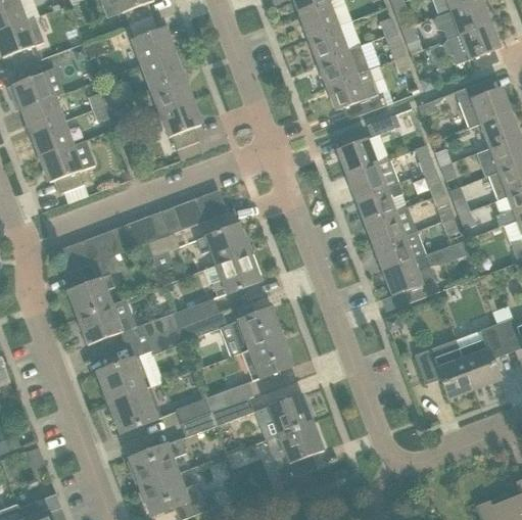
[(0,29),(26,19),(17,0),(3,0),(0,1),(0,29)]
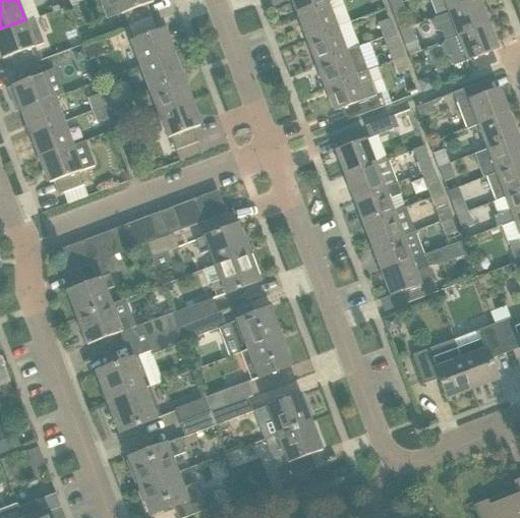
[(124,10),(129,23),(152,15),(148,2),(154,0),(117,0),(122,11),(124,10)]
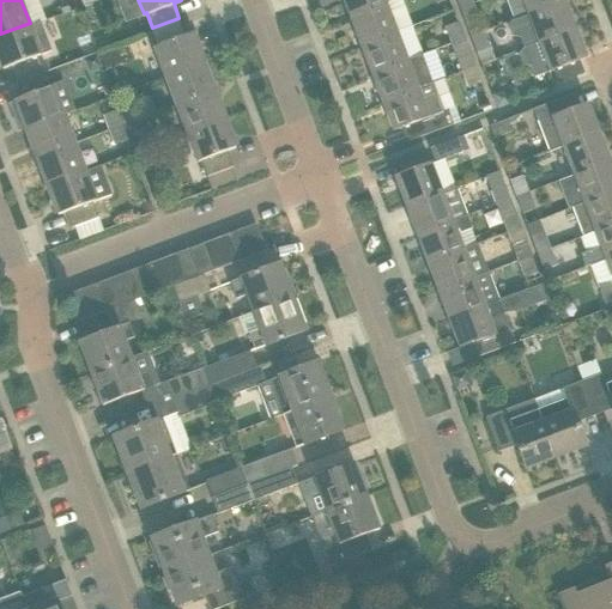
[(344,0),(351,16),(387,1),(387,0),(344,0)]
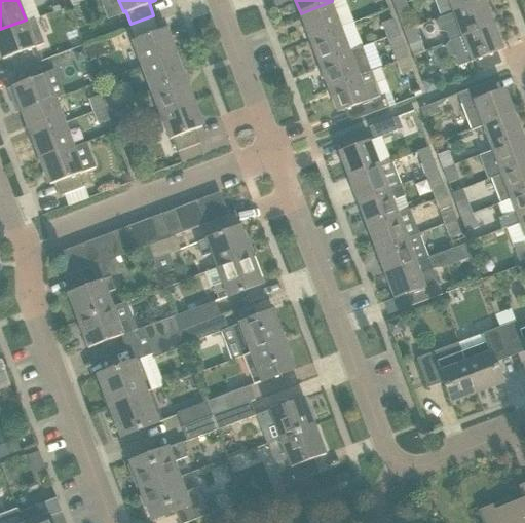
[(452,12),(485,0),(435,0),(442,15),(452,11),(452,12)]
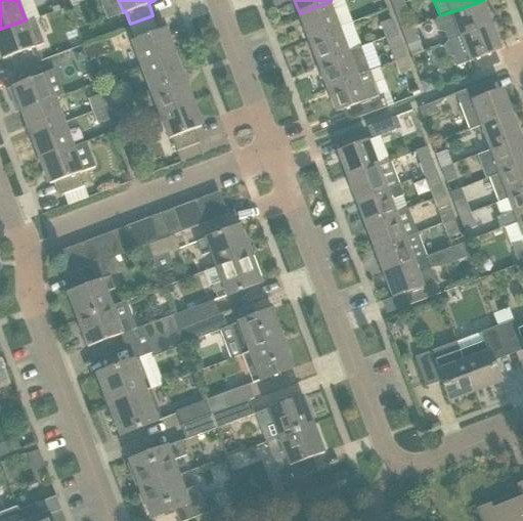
[(440,15),(435,20),(438,29),(444,30),(448,40),(491,24),(483,0),(450,12),(450,11),(440,15)]
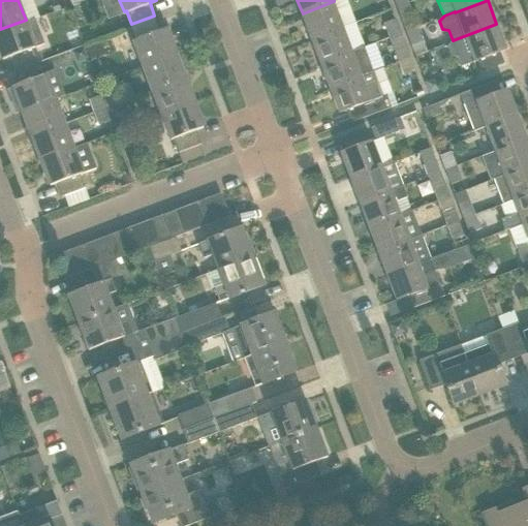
[(312,38),(343,27),(334,1),(303,13),(312,38)]
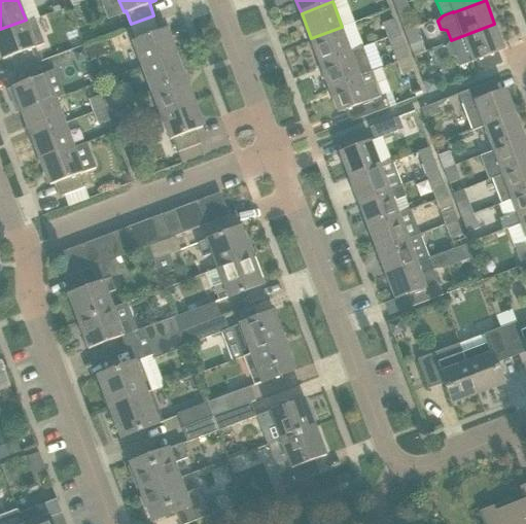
[(406,30),(416,26),(407,1),(396,5),(406,30)]
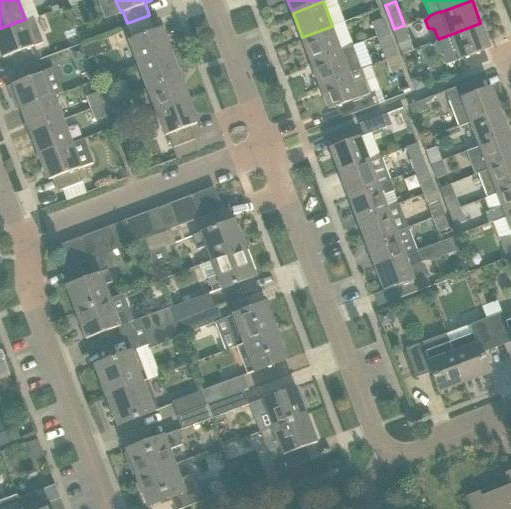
[(154,28),(149,15),(127,23),(132,37),(129,37),(139,62),(170,50),(161,26),(154,28)]
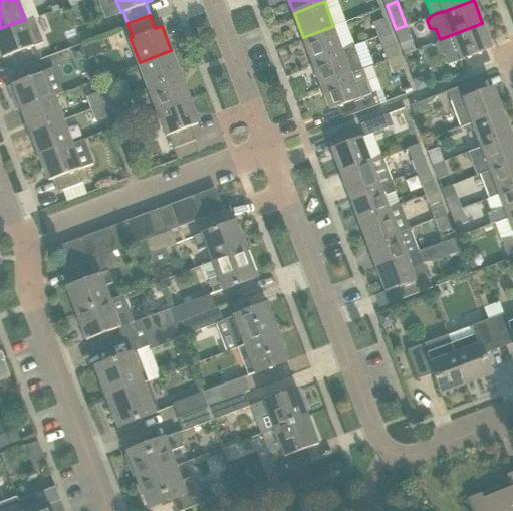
[(25,19),(0,28),(0,48),(3,56),(9,53),(14,66),(35,58),(30,45),(34,44),(43,40),(34,16),(25,19)]
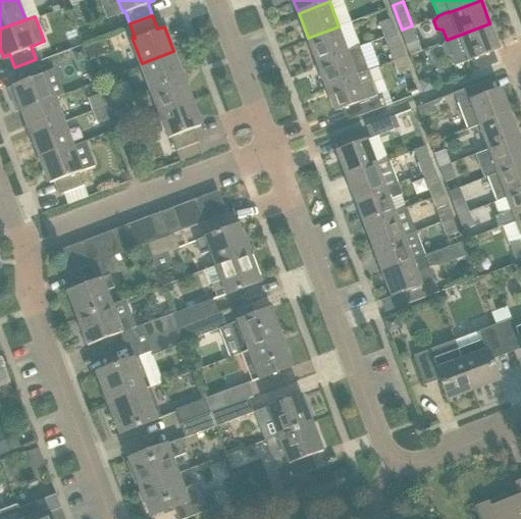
[(385,36),(396,32),(391,17),(380,21),(385,36)]
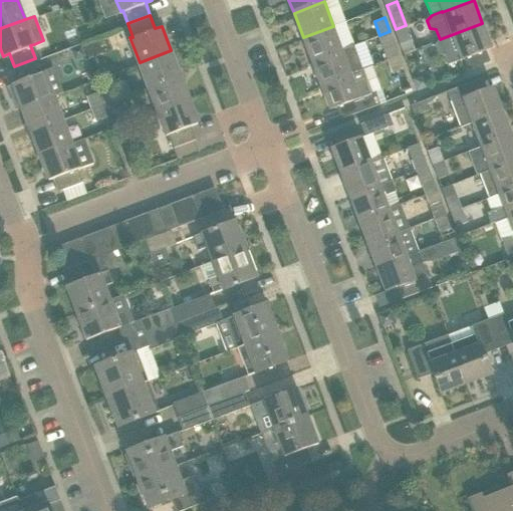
[(449,62),(491,46),(482,23),(440,39),(437,40),(434,43),(437,52),(445,53),(449,62)]
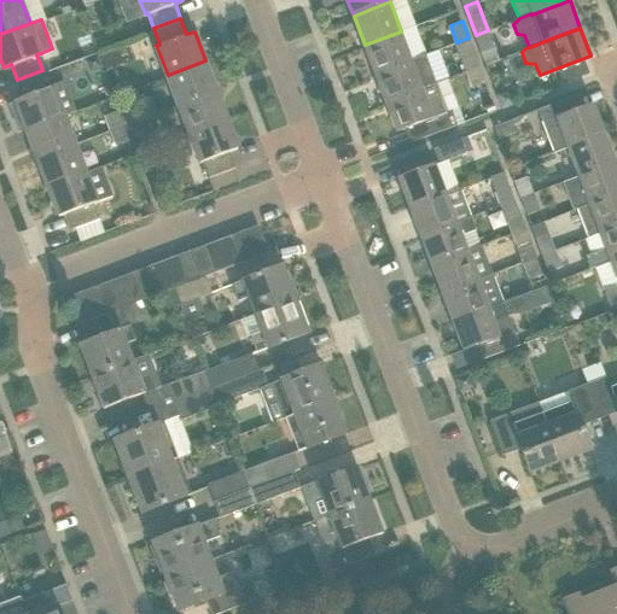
[(487,63),(499,58),(488,30),(476,35),(487,63)]
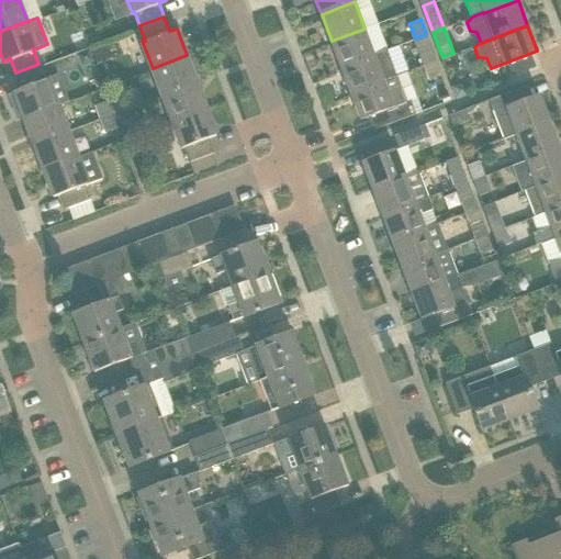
[(386,48),(373,53),(365,29),(332,41),(341,66),(386,49),(386,48)]
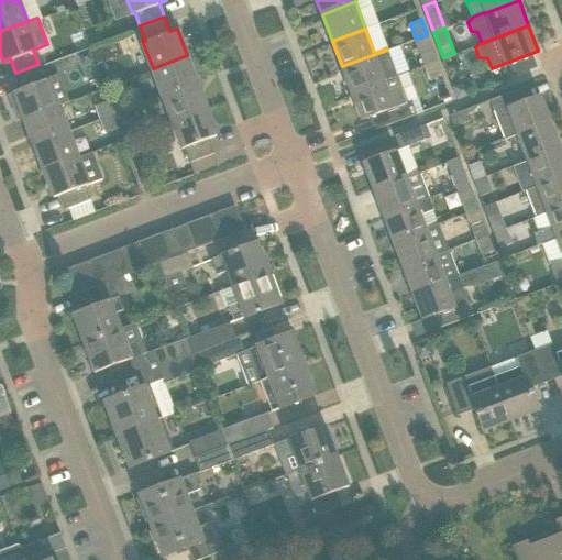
[(426,64),(437,59),(427,34),(416,39),(426,64)]
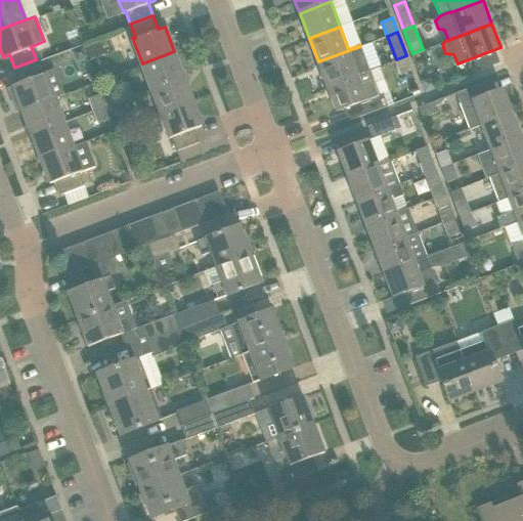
[(77,59),(87,56),(83,44),(72,48),(77,59)]
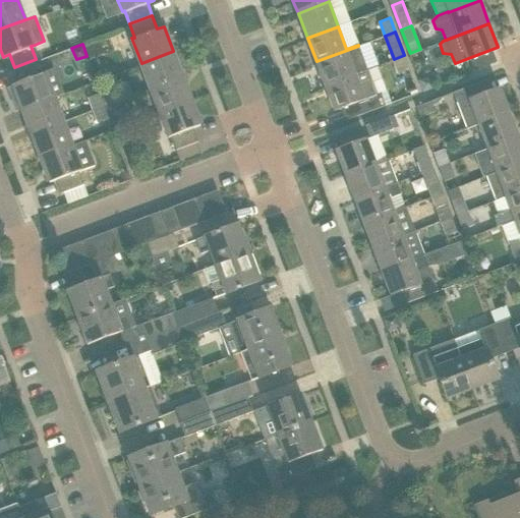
[(378,64),(366,67),(358,46),(316,61),(326,84),(378,65),(378,64)]
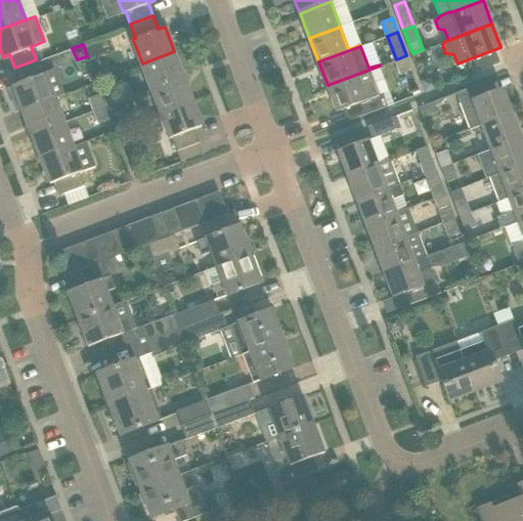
[(142,63),(151,87),(183,75),(174,51),(142,63)]
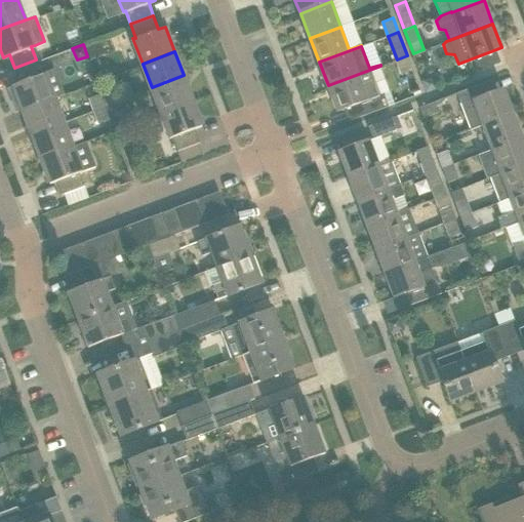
[(16,93),(11,95),(17,110),(22,108),(23,109),(54,96),(65,92),(55,67),(41,72),(36,59),(14,68),(19,81),(13,84),(16,93)]
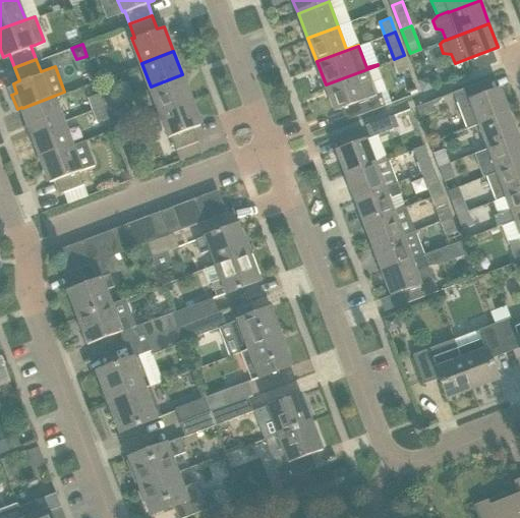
[(382,92),(387,90),(378,65),(326,84),(334,108),(342,106),(346,118),(386,103),(382,92)]
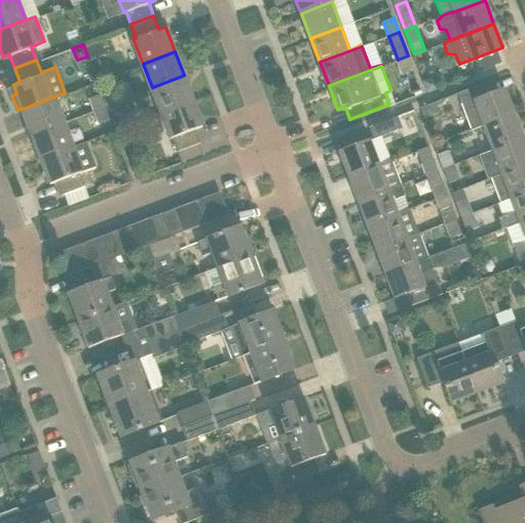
[(152,87),(161,112),(193,100),(184,75),(152,87)]
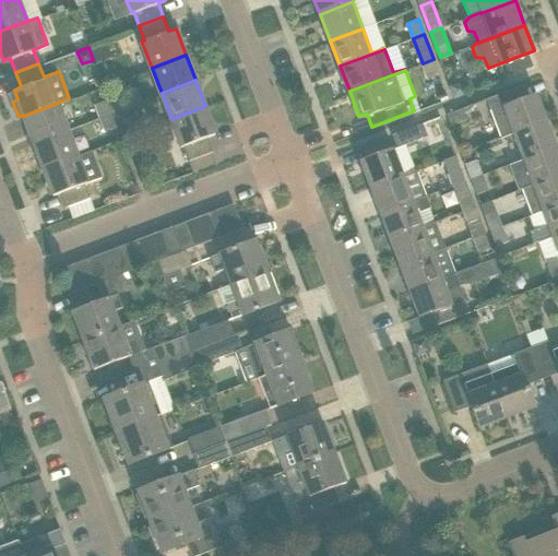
[(456,80),(450,83),(454,95),(455,96),(467,92),(464,84),(456,80)]
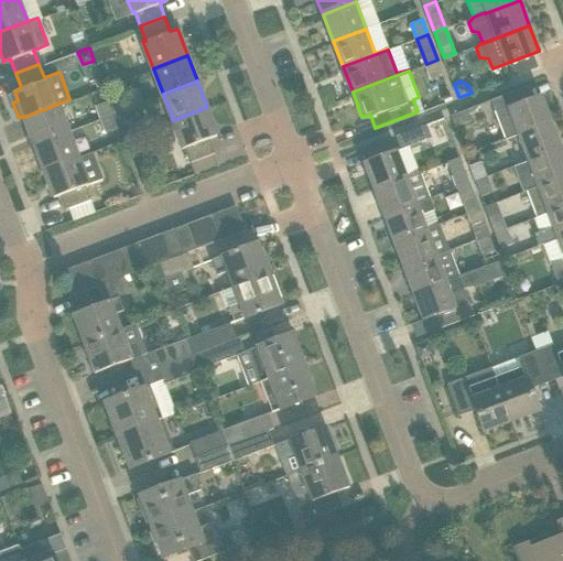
[(541,94),(532,97),(528,84),(491,98),(506,137),(517,133),(551,120),(541,94)]
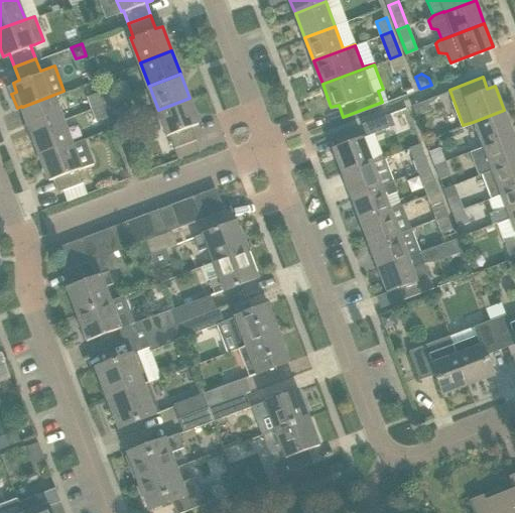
[(107,102),(118,98),(114,86),(103,90),(107,102)]
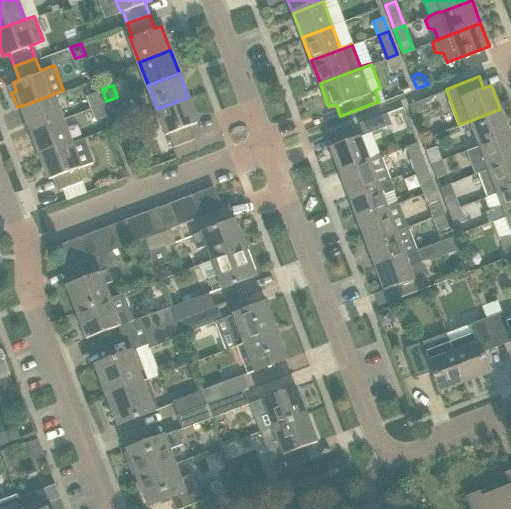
[(90,106),(101,102),(97,90),(86,95),(90,106)]
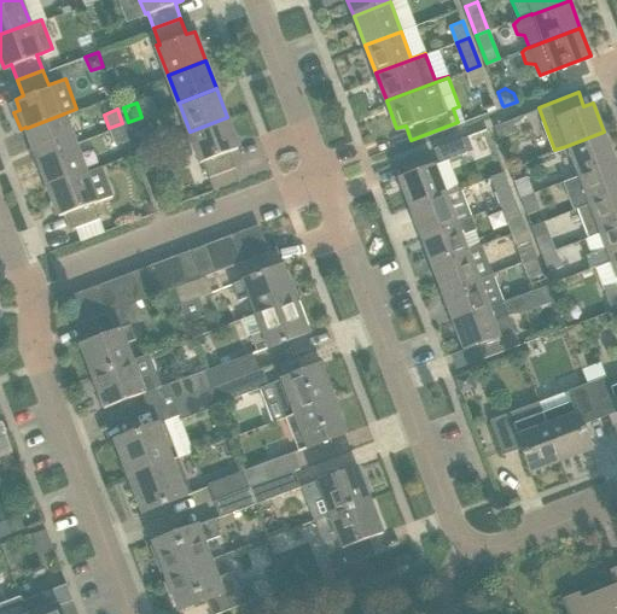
[(27,128),(38,156),(75,142),(64,113),(27,128)]
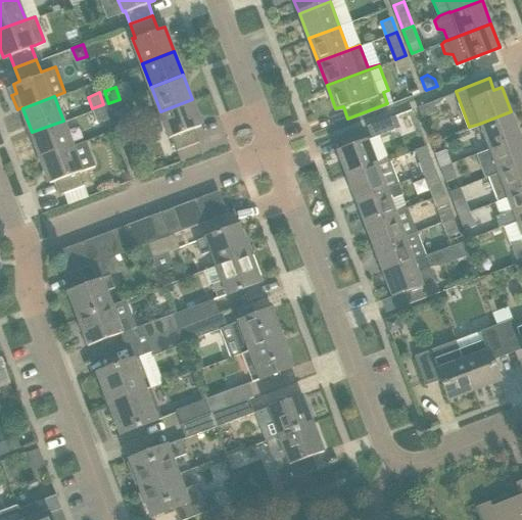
[(113,115),(125,111),(120,99),(108,103),(113,115)]
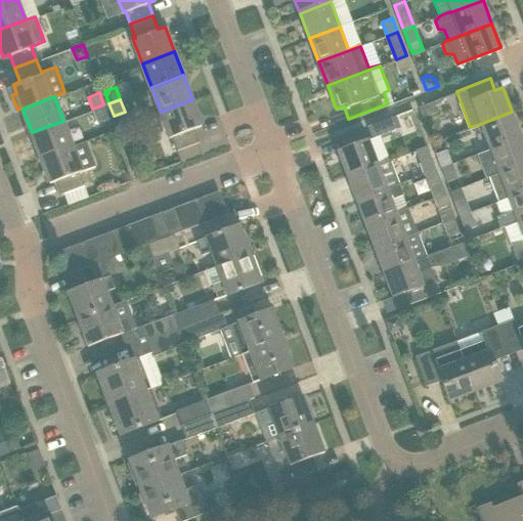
[(202,124),(192,99),(161,112),(170,136),(172,135),(177,148),(200,140),(194,127),(202,124)]
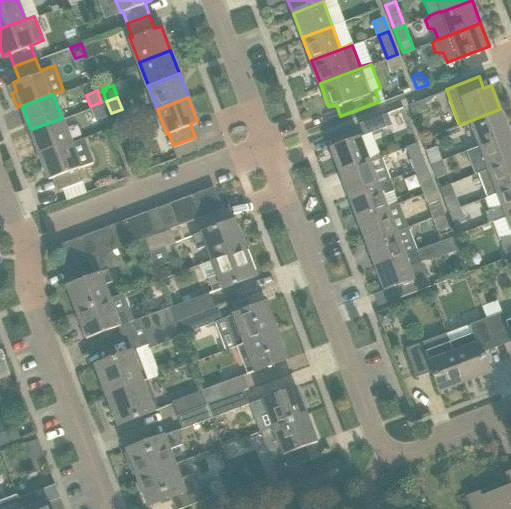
[(420,98),(409,103),(413,113),(428,107),(424,97),(420,98)]
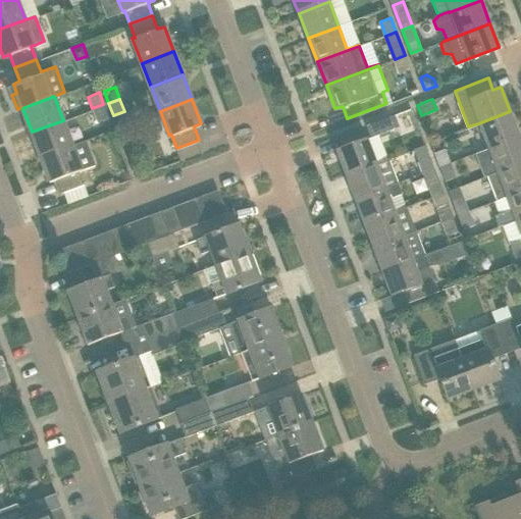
[(103,104),(92,108),(97,121),(108,117),(103,104)]
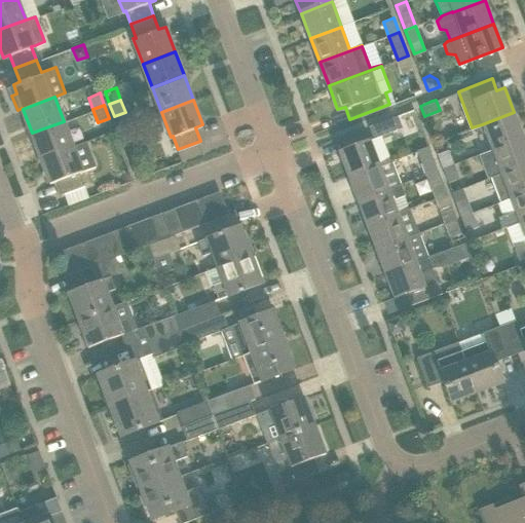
[(491,150),(523,138),(514,112),(482,124),(491,150)]
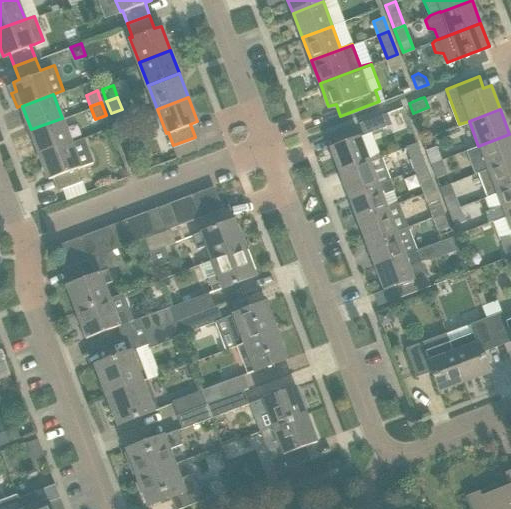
[(364,133),(387,124),(383,112),(359,121),(364,133)]
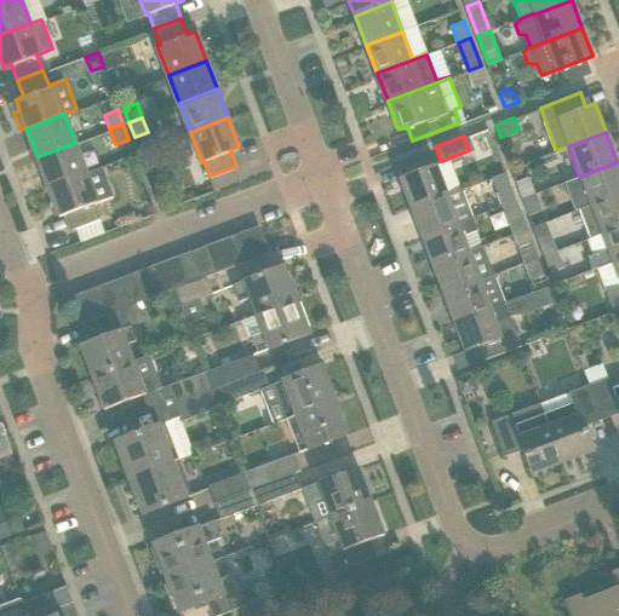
[(38,156),(49,185),(86,171),(75,143),(38,156)]
